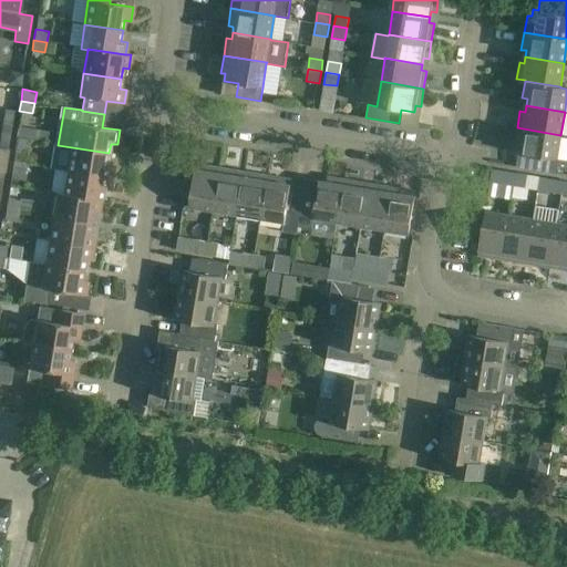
[(14,111),(4,109),(2,124),(11,126),(14,111)]
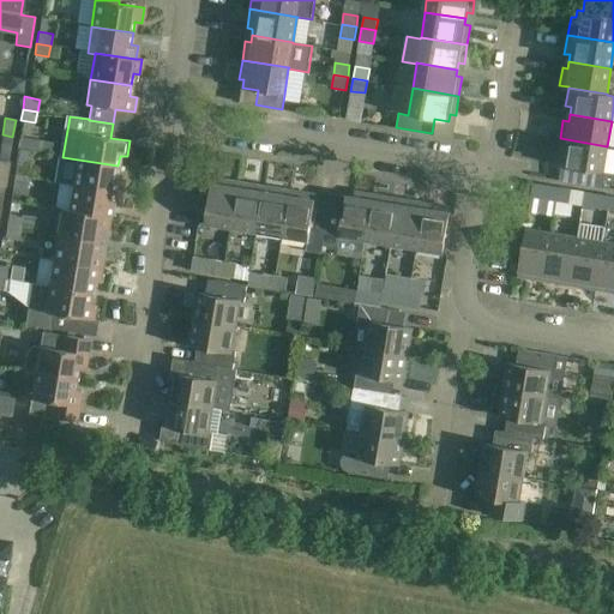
[(607,146),(560,138),(557,157),(563,158),(561,166),(603,173),(607,146)]
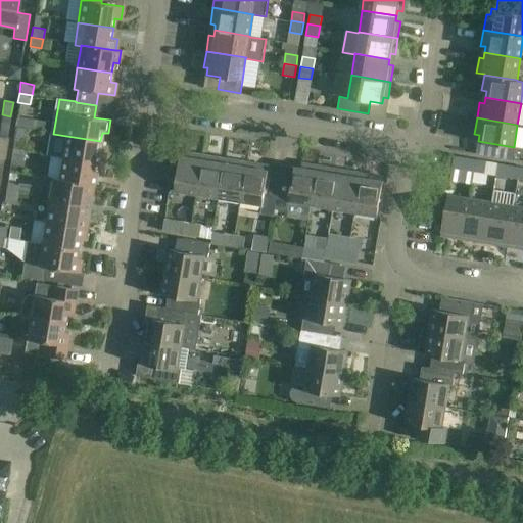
[(0,136),(7,138),(9,124),(1,122),(0,128),(0,136)]
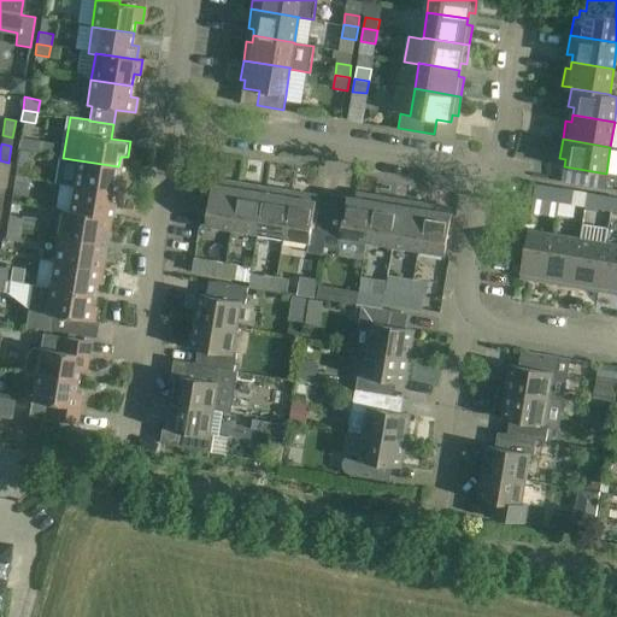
[(71,186),(122,194),(123,180),(117,178),(118,166),(63,158),(63,159),(58,159),(54,183),(60,184),(60,183),(71,186)]
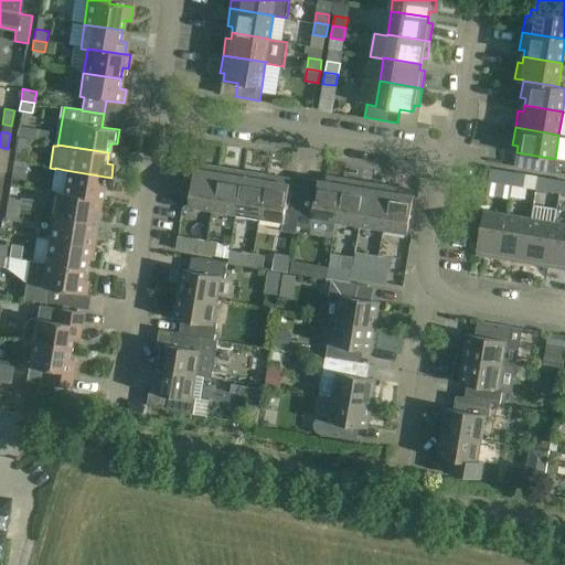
[(16,150),(13,161),(27,163),(28,152),(16,150)]
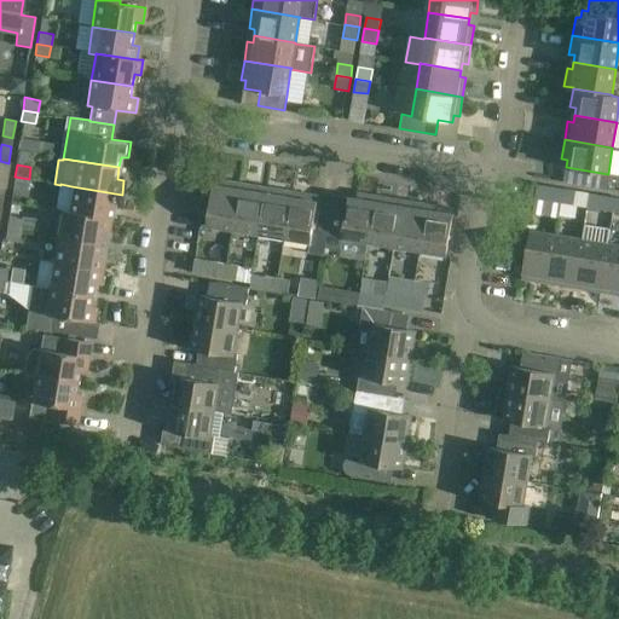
[(27,191),(29,179),(15,177),(12,189),(27,191)]
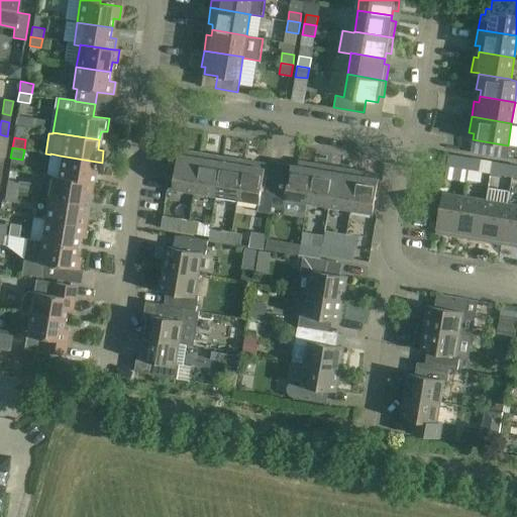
[(172,189),(194,193),(201,152),(185,149),(185,154),(178,153),(172,189)]
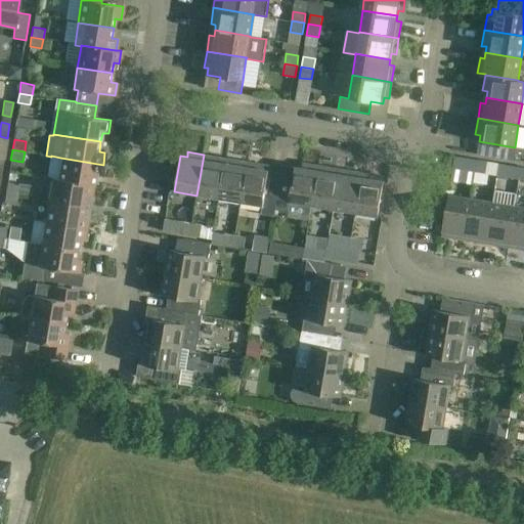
[(197,195),(219,199),(224,163),(219,162),(219,158),(204,155),(197,195)]
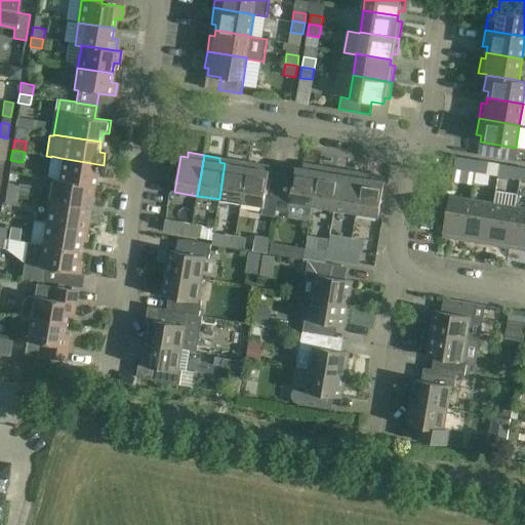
[(61,158),(57,180),(93,186),(95,176),(102,177),(104,165),(61,158)]
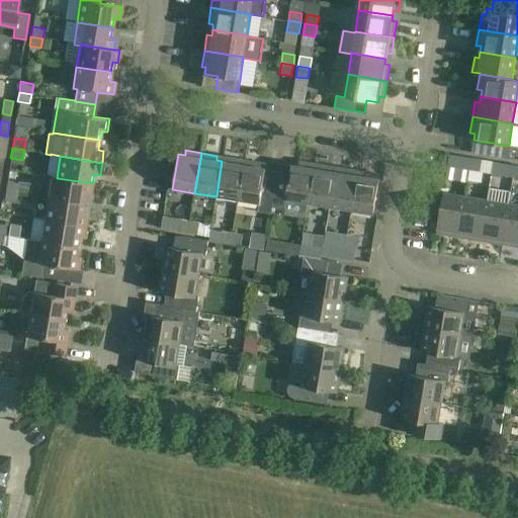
[(459,168),(470,170),(472,158),(461,156),(459,168)]
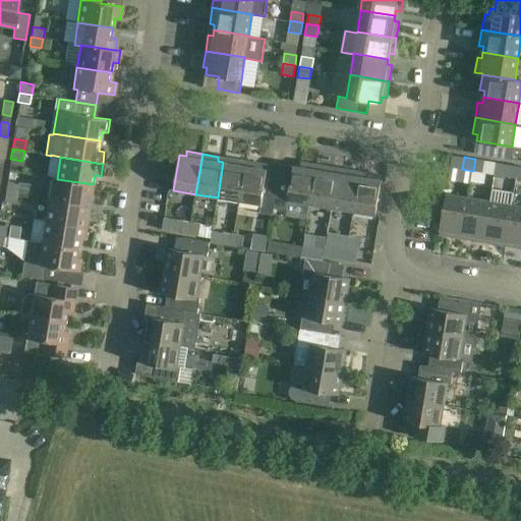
[(223,162),(218,197),(239,201),(245,161),(230,158),(229,163),(223,162)]
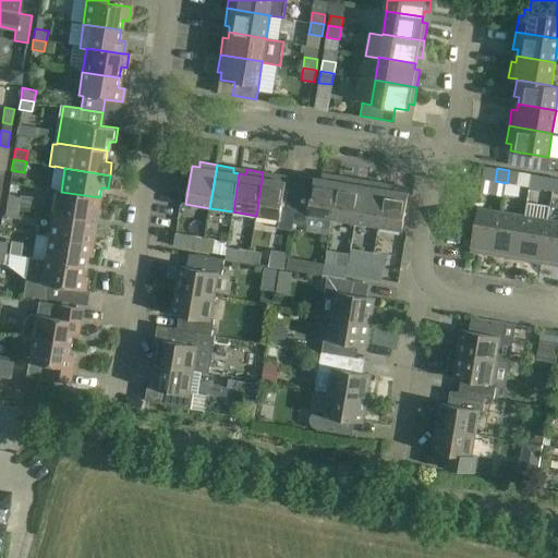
[(520,171),(509,170),(507,183),(518,184),(520,171)]
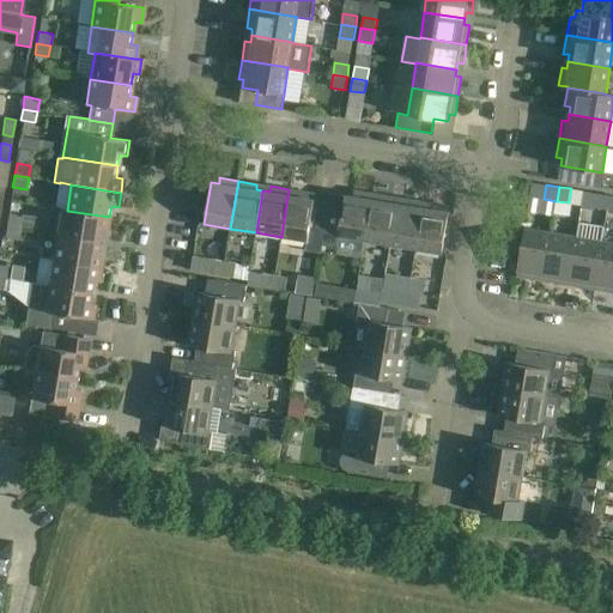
[(308,192),(289,189),(281,237),(308,241),(305,252),(322,254),(323,244),(322,244),(328,207),(314,205),(315,199),(307,198),(308,192)]
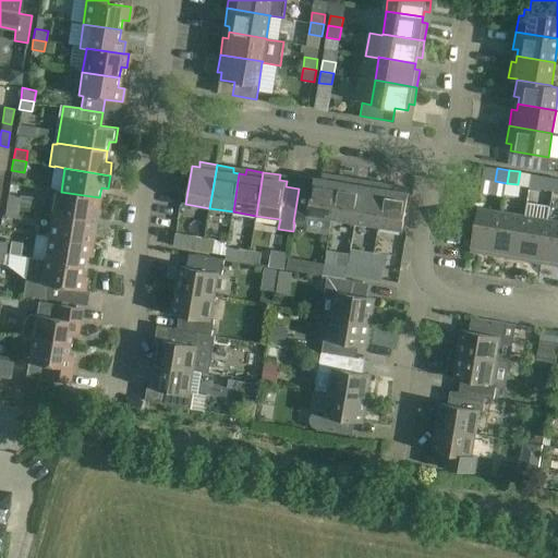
[(300,180),(299,189),(293,222),(294,222),(307,225),(308,216),(332,219),(339,176),(323,173),(322,179),(315,178),(314,183),(300,180)]
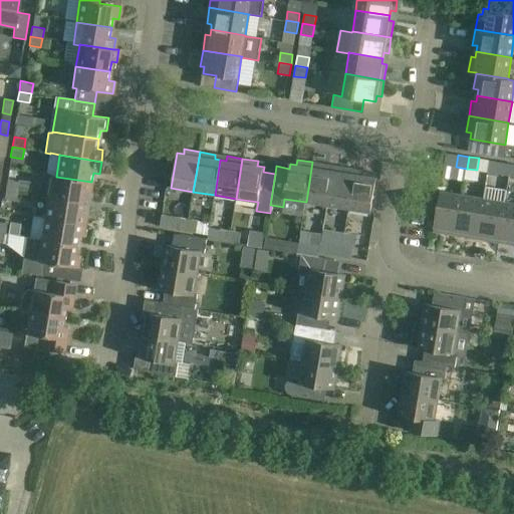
[(306,202),(327,206),(333,171),(327,170),(328,165),(312,162),(306,202)]
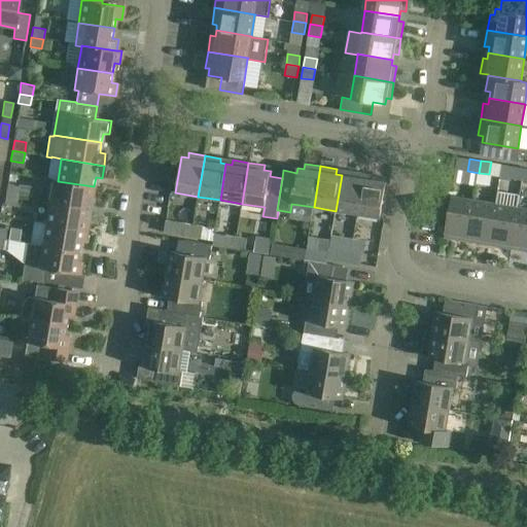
[(522,180),(524,168),(514,166),(512,178),(522,180)]
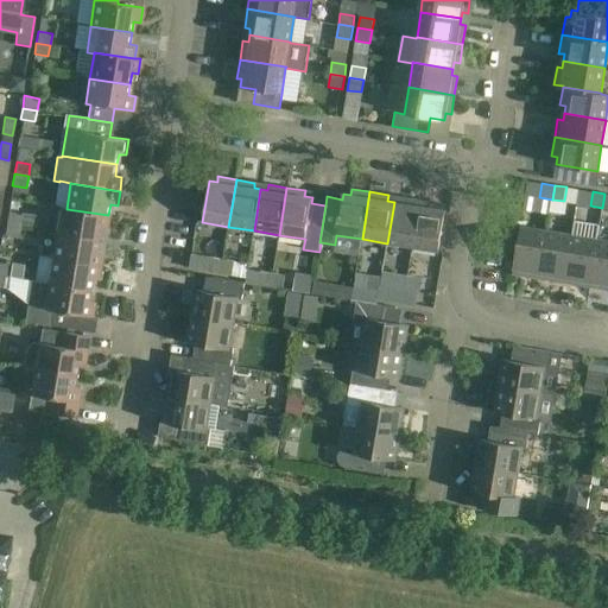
[(387,244),(412,247),(420,200),(403,197),(401,203),(394,202),(387,244)]
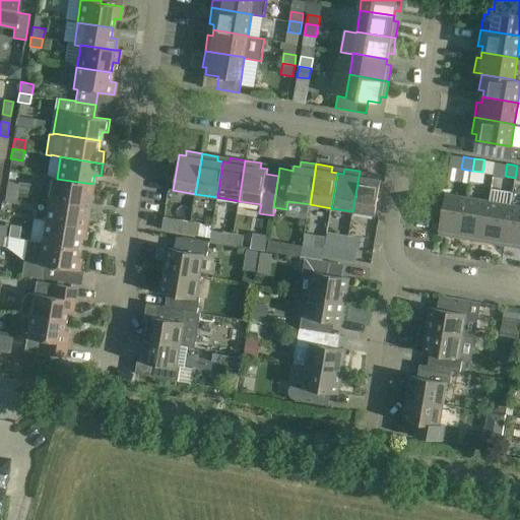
[(360,171),(352,211),(375,215),(381,180),(375,179),(375,174),(360,171)]
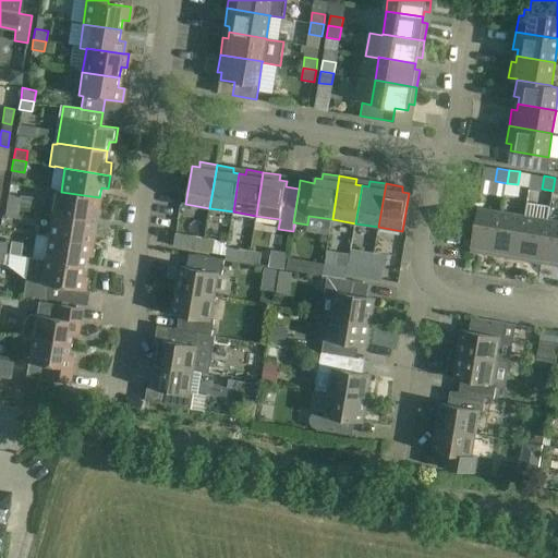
[(56,191),(52,214),(89,219),(91,209),(97,210),(99,197),(61,192),(56,191)]
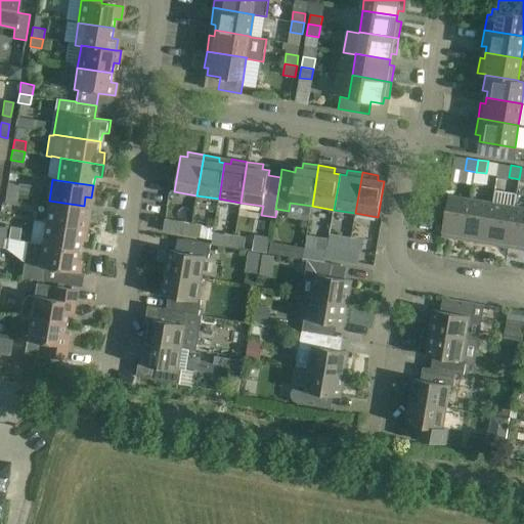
[(5,193),(17,195),(19,185),(7,183),(5,193)]
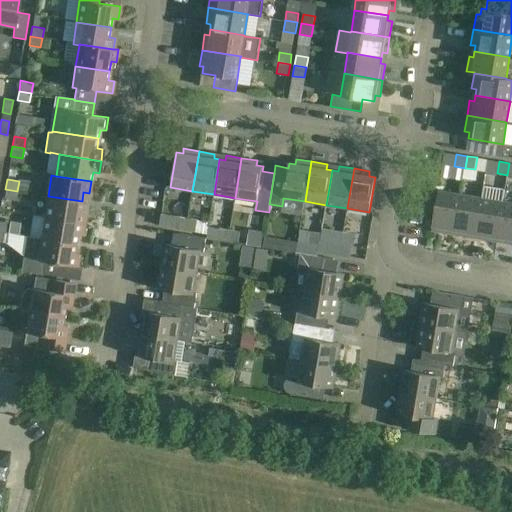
[(496,241),(503,201),(505,190),(483,186),(481,198),(482,198),(476,233),(482,234),(481,238),(496,241)]
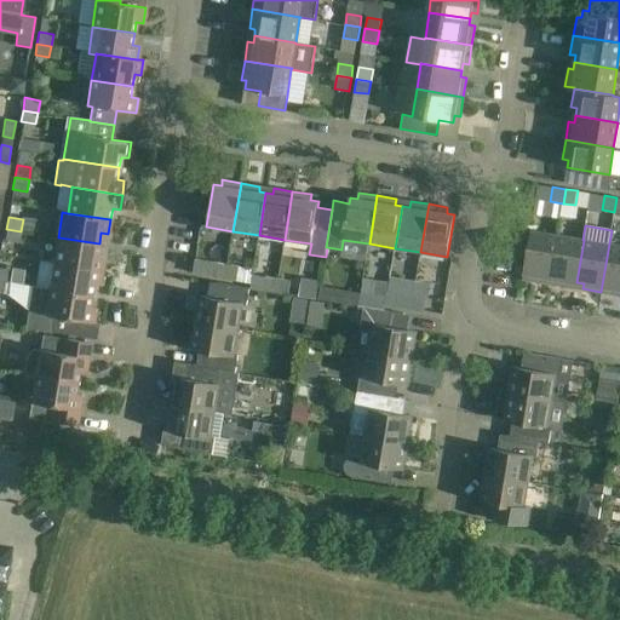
[(21,231),(6,229),(4,241),(18,244),(21,231)]
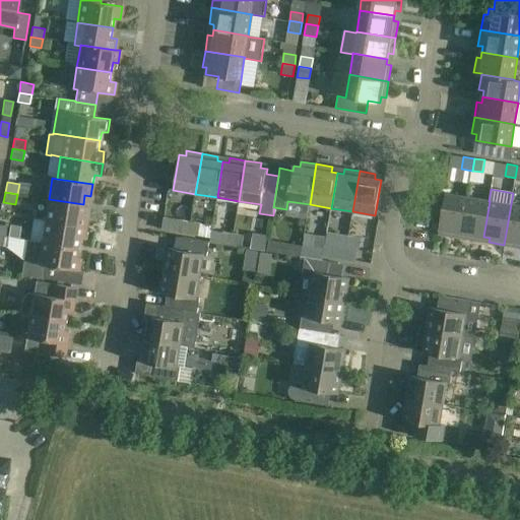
[(461,238),(467,197),(445,194),(440,230),(446,231),(445,235),(461,238)]
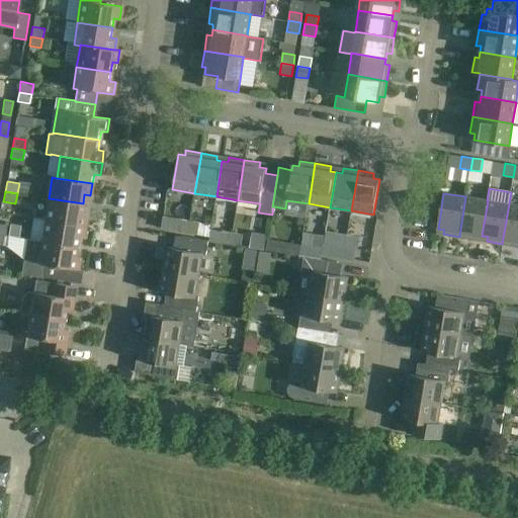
[(487,200),(465,196),(459,237),(475,239),(476,235),(482,236),(488,200),(487,200)]
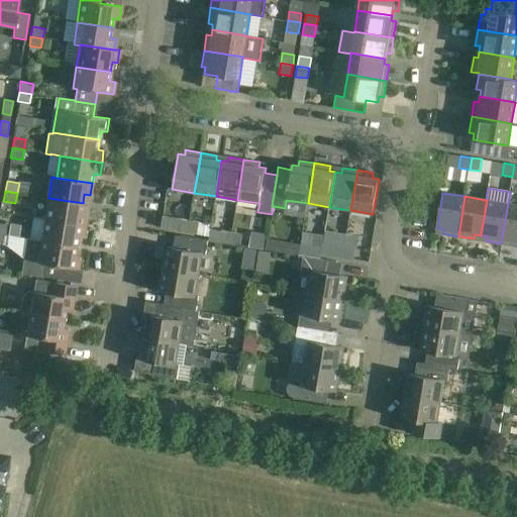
[(83,203),(48,198),(45,219),(85,226),(87,214),(81,213),(83,203)]
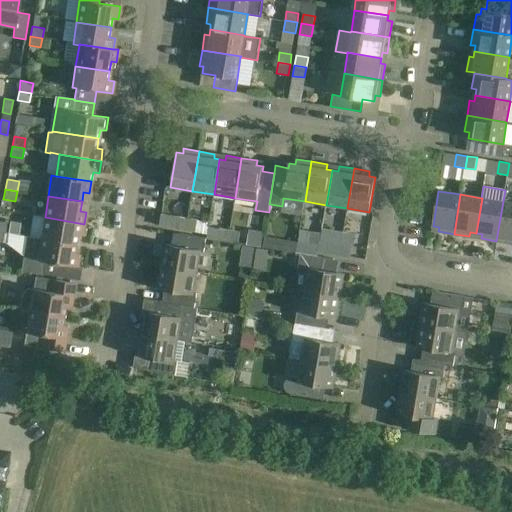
[(511,202),(503,201),(496,241),(511,243),(511,242),(511,202)]
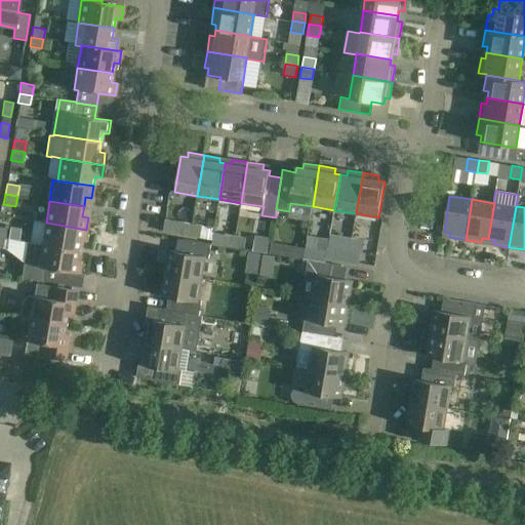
[(86,230),(46,223),(42,244),(77,250),(78,241),(84,242),(86,230)]
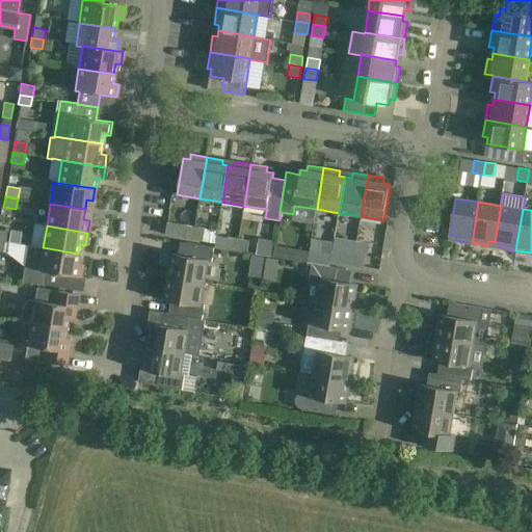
[(183,238),(193,239),(195,227),(185,225),(183,238)]
